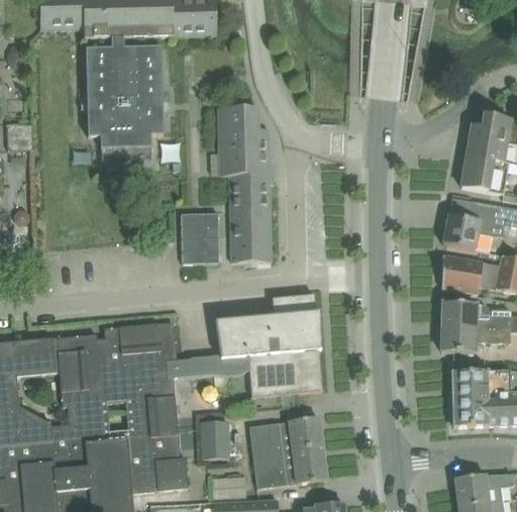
[(39,0),(40,9),(40,27),(84,26),(84,36),(111,35),(111,46),(84,47),(87,134),(100,134),(101,146),(151,145),(150,132),(163,132),(161,45),(123,46),(123,35),(174,34),(217,33),(216,0),(39,0)]
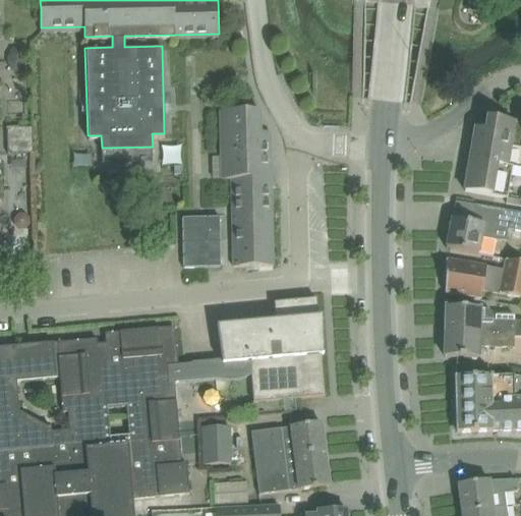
[(261,137),(259,107),(221,109),(222,176),(232,176),(234,264),(274,263),(271,151),(269,151),(269,137),(261,137)]
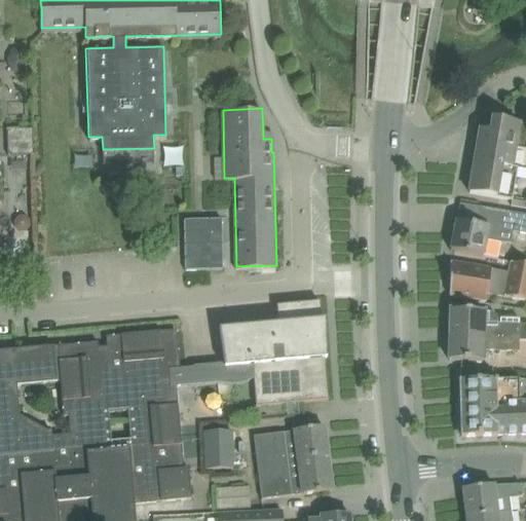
[(525,147),(525,146),(525,120),(492,115),(490,126),(480,125),(475,156),(513,162),(516,146),(525,147)]
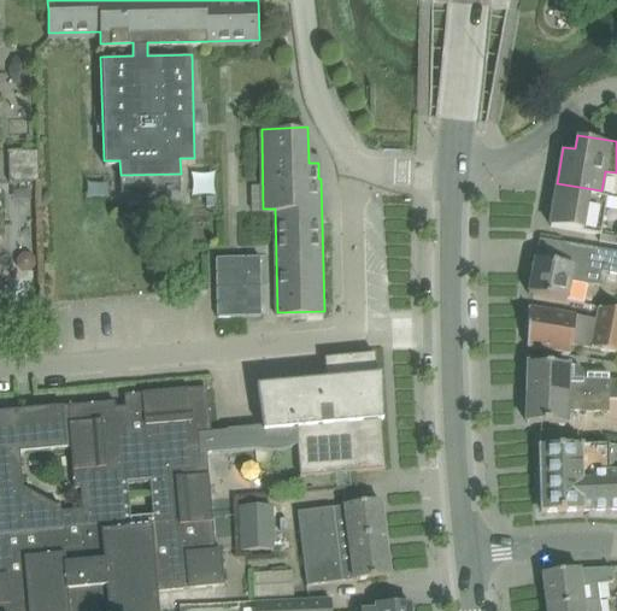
[(9,146),(9,162),(39,160),(39,146),(9,146)]
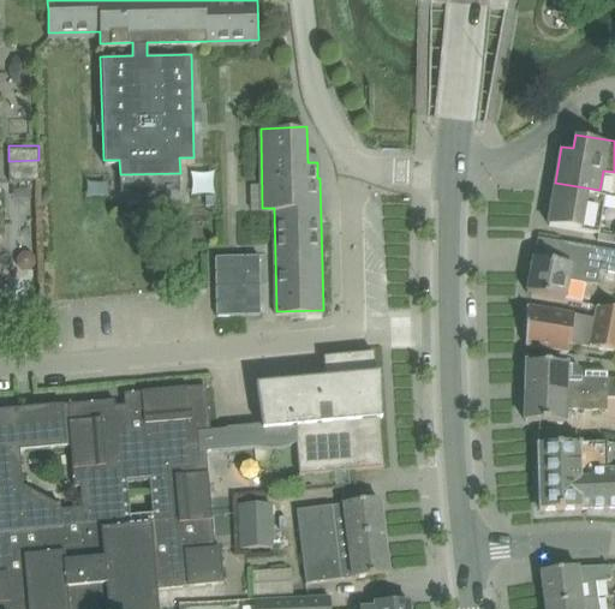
[(10,177),(40,175),(39,160),(9,161),(10,177)]
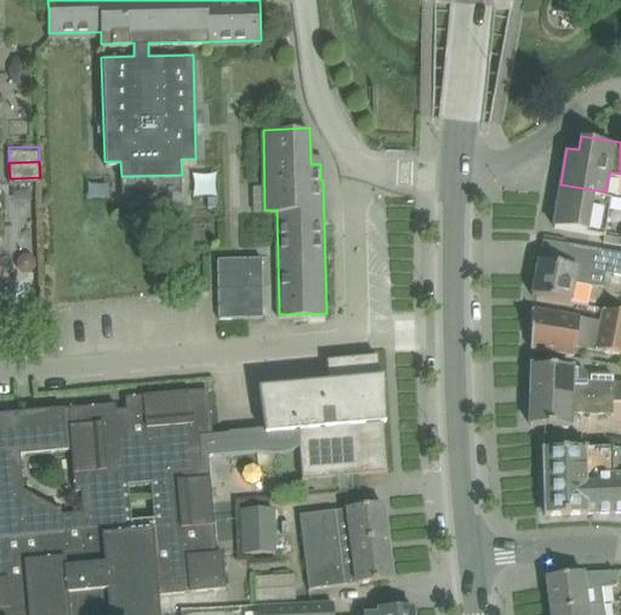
[(605,232),(611,193),(605,192),(560,184),(554,223),(605,232)]
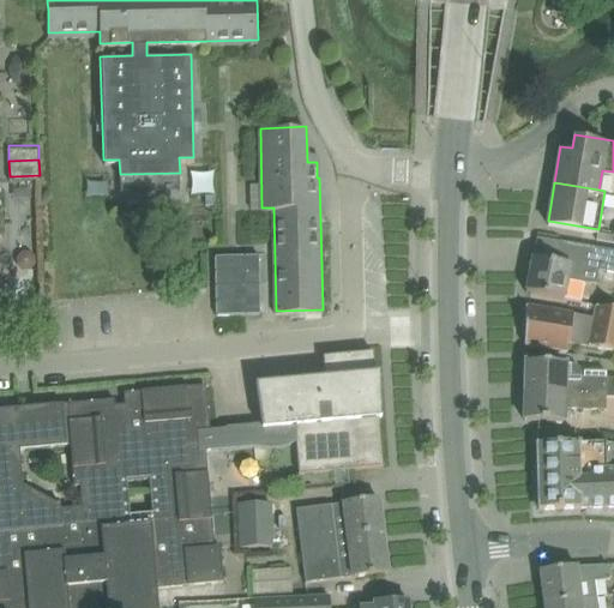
[(533,253),(527,288),(543,292),(564,295),(581,298),(584,278),(596,278),(599,265),(613,268),(613,246),(595,244),(560,238),(557,258),(533,253)]
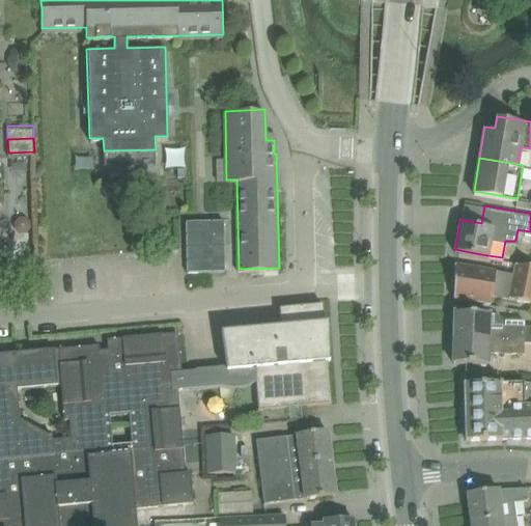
[(224,218),(186,219),(187,269),(225,269),(224,218)]
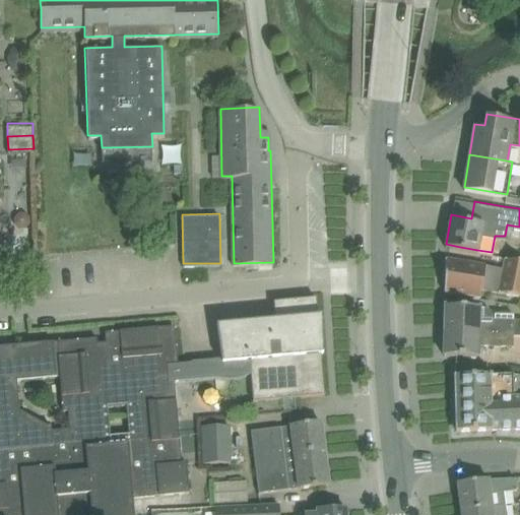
[(519,258),(505,256),(503,267),(485,264),(485,263),(446,256),(445,290),(480,296),(482,285),(519,293),(519,258)]
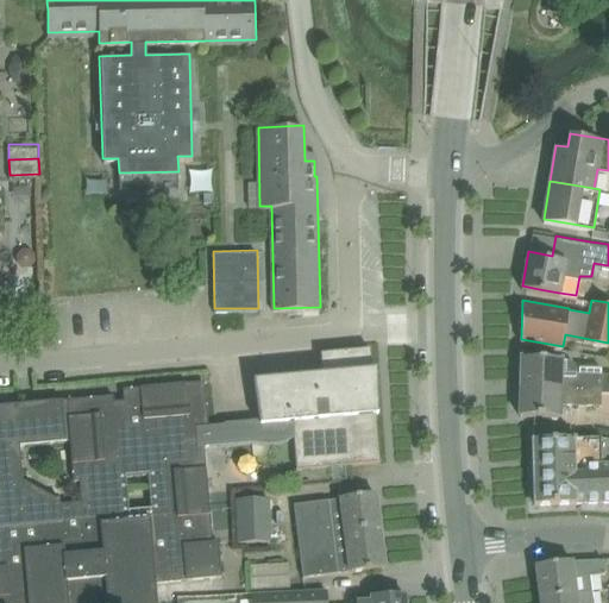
[(0,602),(157,602),(156,579),(199,576),(221,573),(219,538),(213,538),(208,489),(205,447),(205,443),(252,439),(261,440),(269,440),(277,440),(286,438),(294,434),(294,439),(296,466),(374,459),(381,459),(376,412),(378,412),(377,366),(372,366),(370,345),(355,346),(321,350),(322,370),(255,377),(261,418),(225,420),(225,422),(208,424),(205,378),(123,385),(124,397),(114,399),(114,393),(67,396),(0,402),(0,602)]
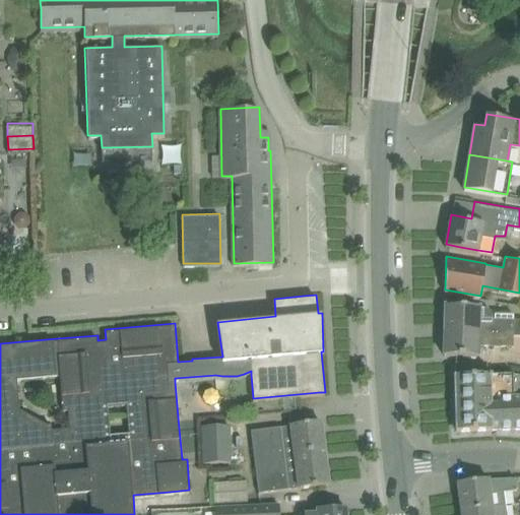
[(446,303),(445,327),(513,330),(513,333),(519,332),(519,316),(514,316),(513,316),(513,311),(495,310),(494,315),(493,315),(493,312),(491,308),(488,305),(483,304),(479,304),(466,304),(447,303),(446,303)]
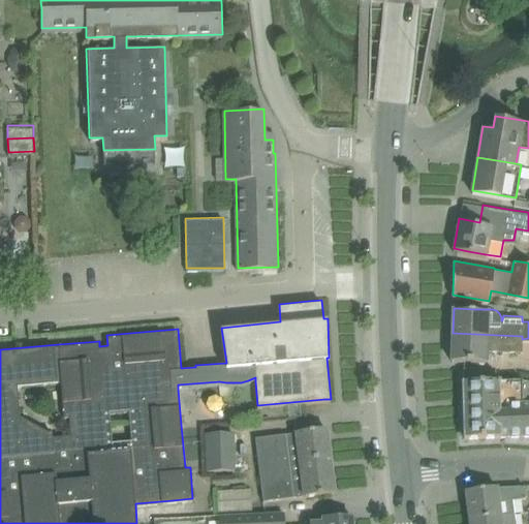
[(453,333),(452,359),(463,359),(472,359),(487,360),(487,348),(522,349),(522,339),(522,336),(453,333)]
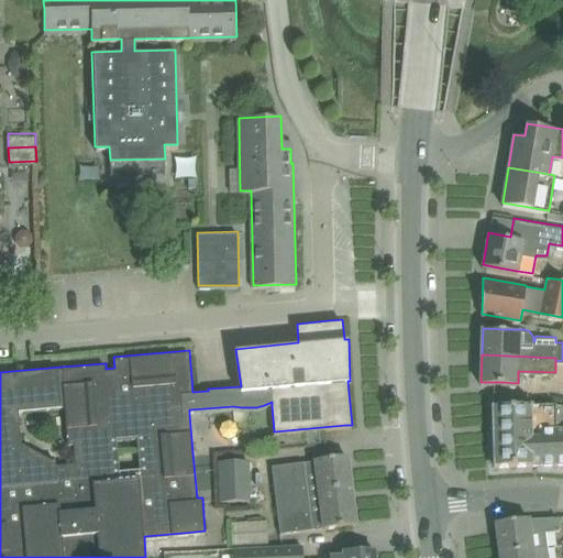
[(494,404),(492,404),(492,405),(494,462),(494,463),(499,463),(500,463),(562,461),(562,403),(555,402),(528,403),(528,393),(516,391),(501,389),(493,390),(494,404)]
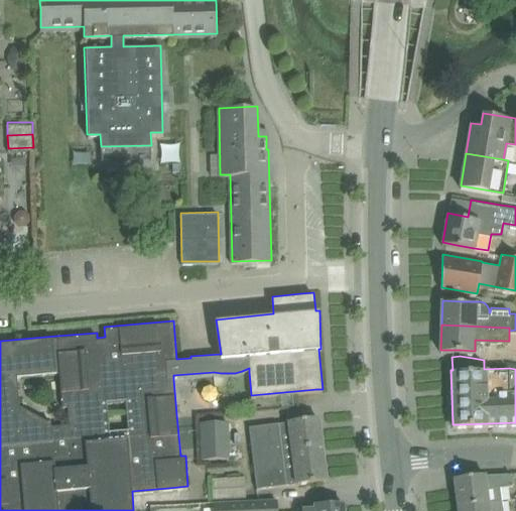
[(323,446),(318,415),(288,419),(288,418),(249,424),(251,444),(253,456),(323,446)]
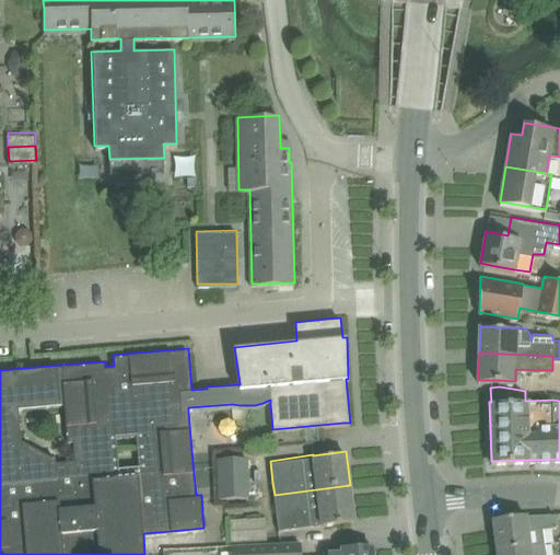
[(219,496),(248,495),(247,455),(218,457),(219,496)]
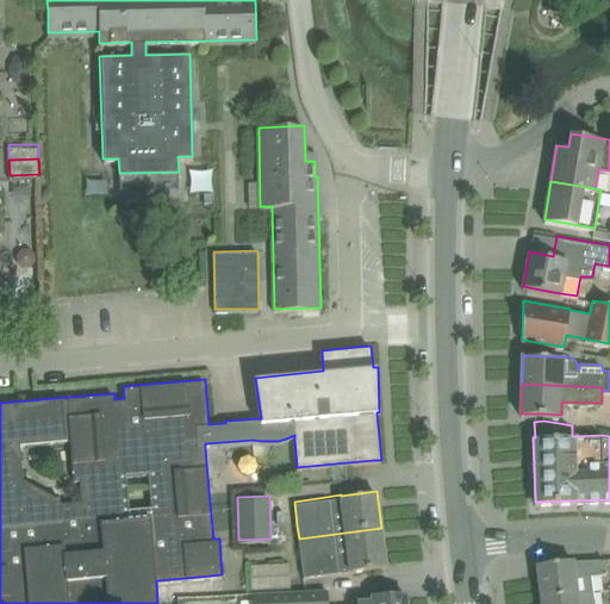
[(352,570),(362,568),(386,565),(381,528),(299,539),(305,576),(352,570)]
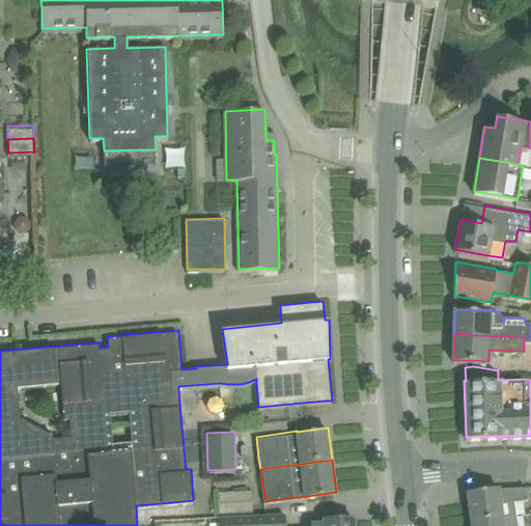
[(499,486),(467,490),(471,519),(503,515),(515,513),(513,499),(528,498),(526,487),(526,485),(525,486),(499,487),(499,486)]
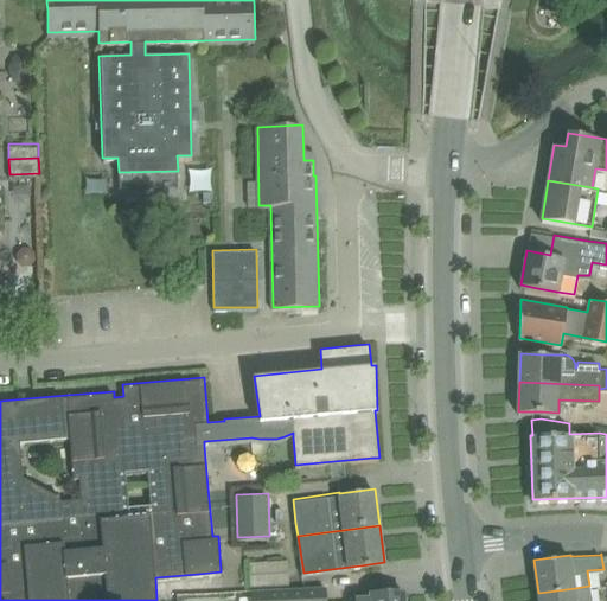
[(250,582),(289,581),(288,557),(250,558),(250,582)]
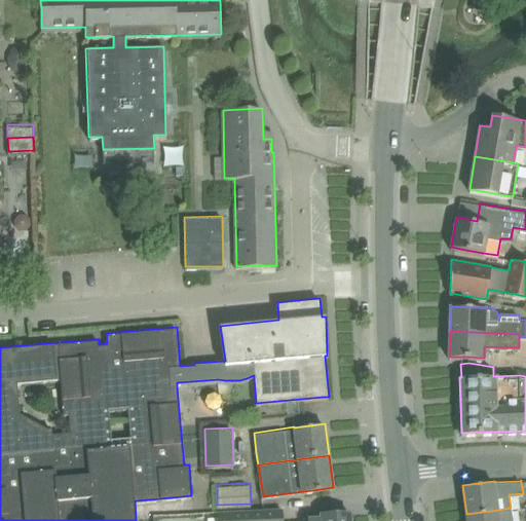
[(283,520),(283,508),(218,511),(218,520),(283,520)]
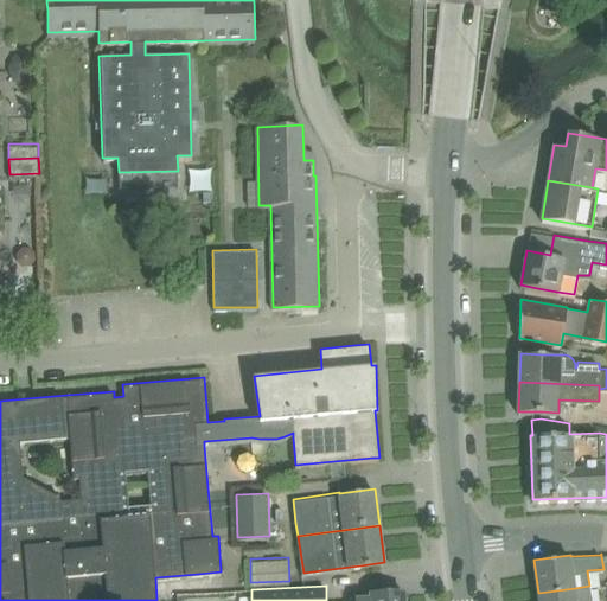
[(575,588),(538,593),(538,600),(590,600),(589,586),(575,588)]
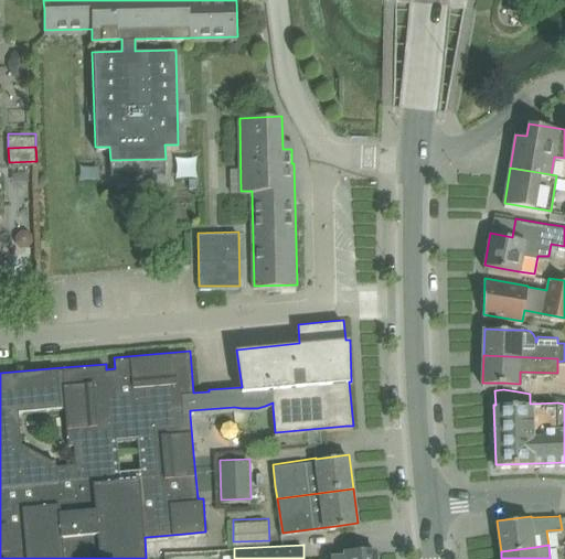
[(376,558),(376,549),(360,549),(354,550),(344,550),(344,554),(331,555),(326,555),(326,558),(376,558)]
